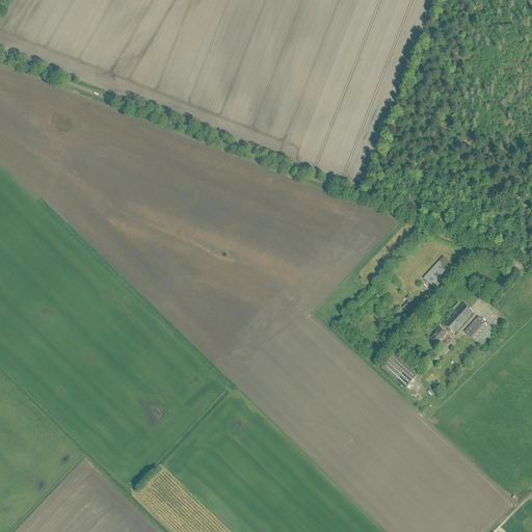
[(432,287),(452,265),(444,258),(424,280),(432,287)]
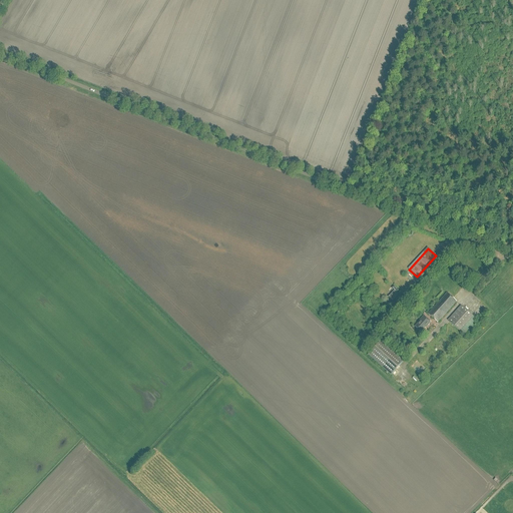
[(437,323),(456,302),(447,293),(427,314),(437,323)]
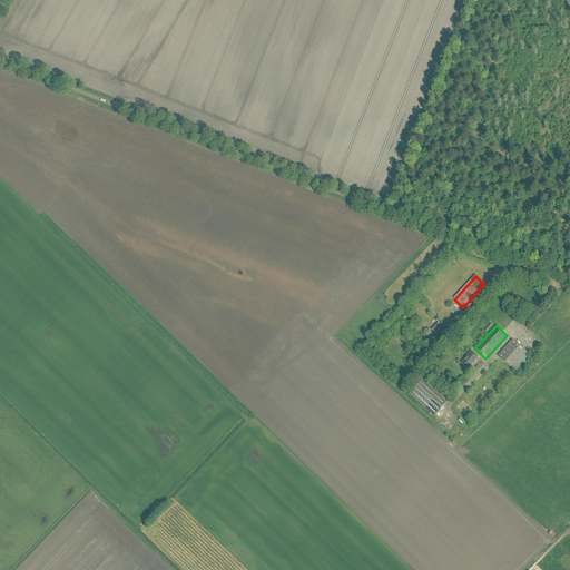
[(524,338),(526,342),(523,342),(524,350),(531,349),(531,350),(536,349),(533,337),(524,338)]
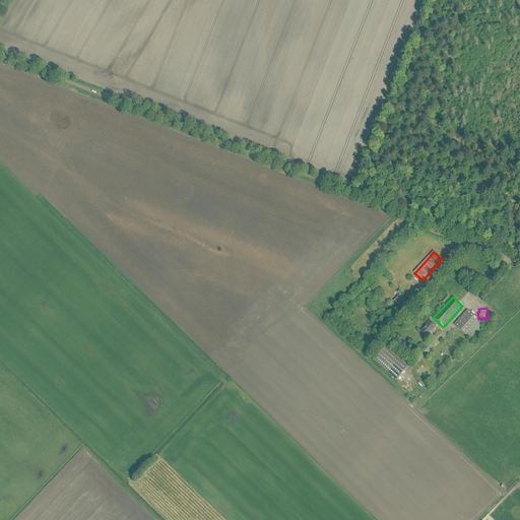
[(472,341),(485,326),(468,310),(454,325),(472,341)]
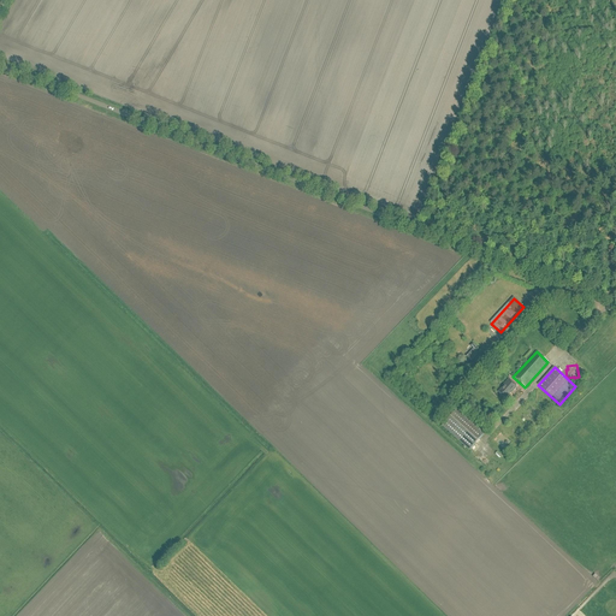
[(511,392),(517,386),(508,379),(503,385),(504,385),(497,392),(505,398),(511,391),(511,392)]
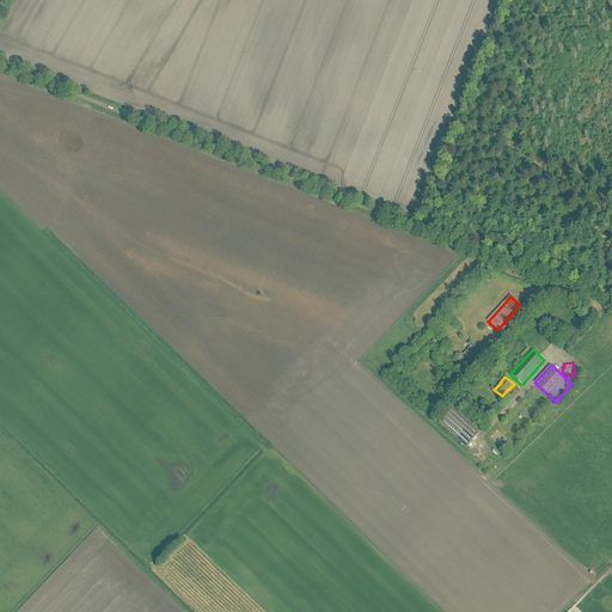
[(466,448),(483,429),(457,405),(440,424),(466,448)]
